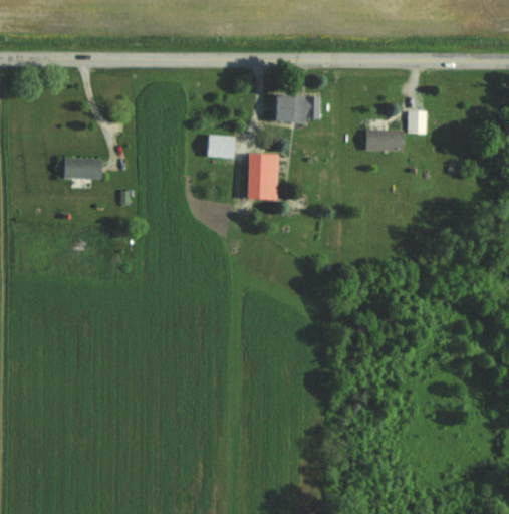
[(271,122),(318,122),(318,95),(271,95),(271,122)]
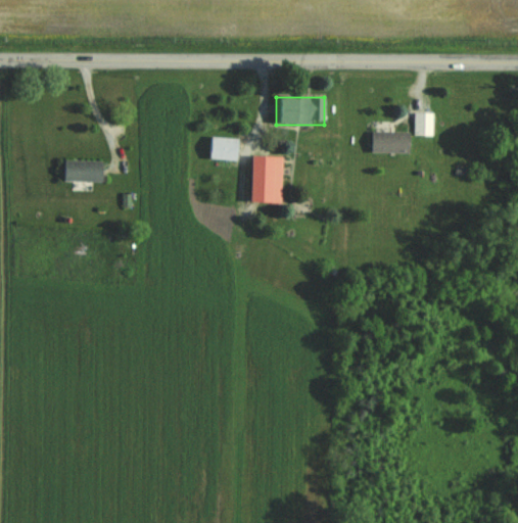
[(416,136),(433,136),(433,112),(416,112),(416,136)]
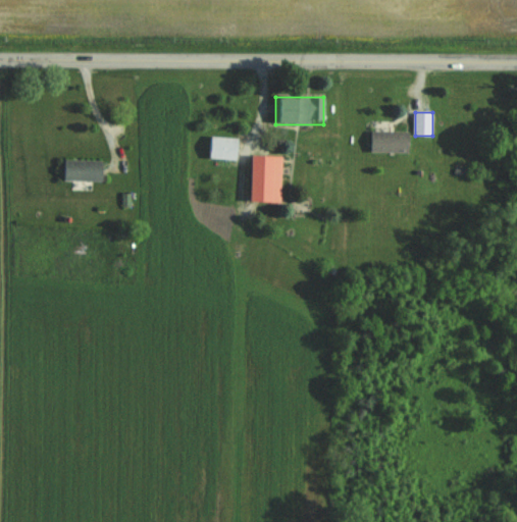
[(370,153),(408,153),(408,132),(370,132),(370,153)]
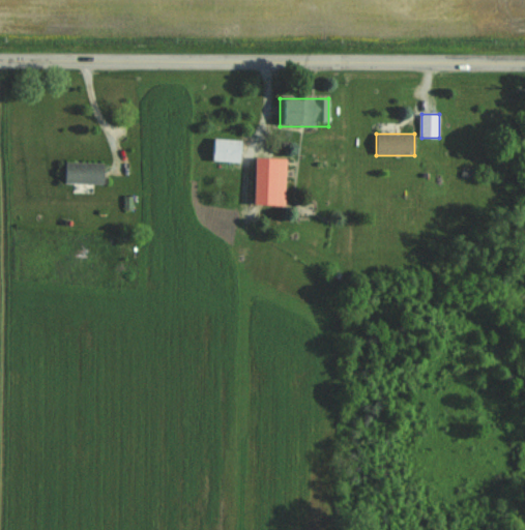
[(211,163),(243,163),(243,139),(211,139),(211,163)]
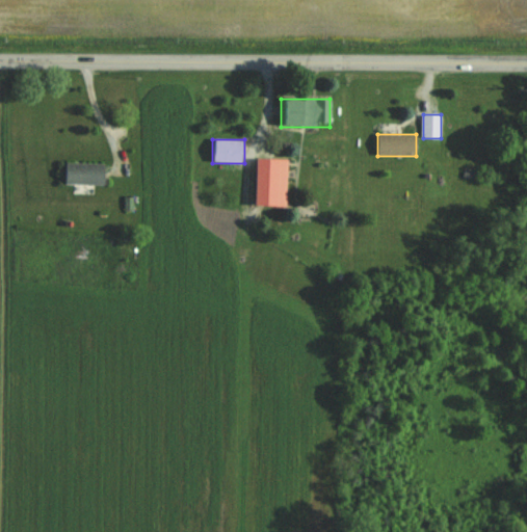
[(288,206),(289,159),(255,159),(254,206),(288,206)]
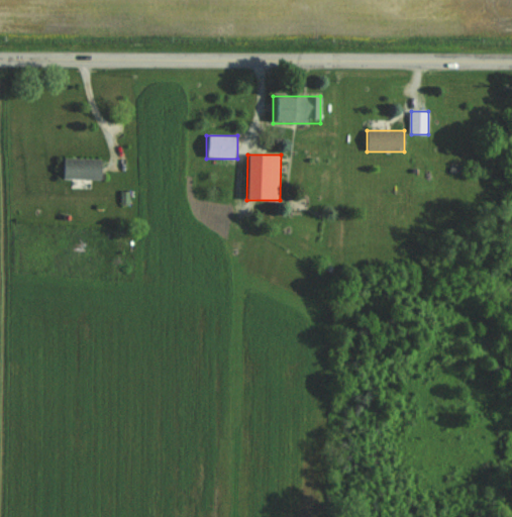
[(103,159),(65,159),(65,179),(103,179),(103,159)]
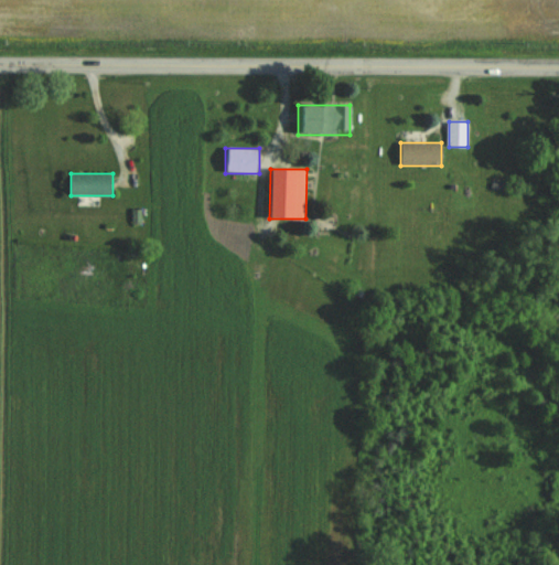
All buildings are outlined.
